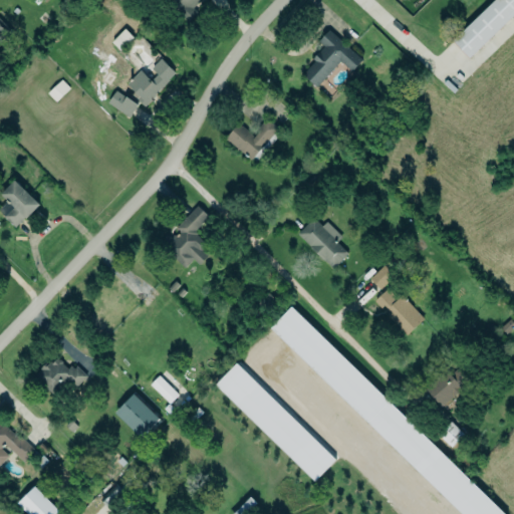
[(164,0),(189,21),(198,12),(194,9),(201,0),(164,0)]
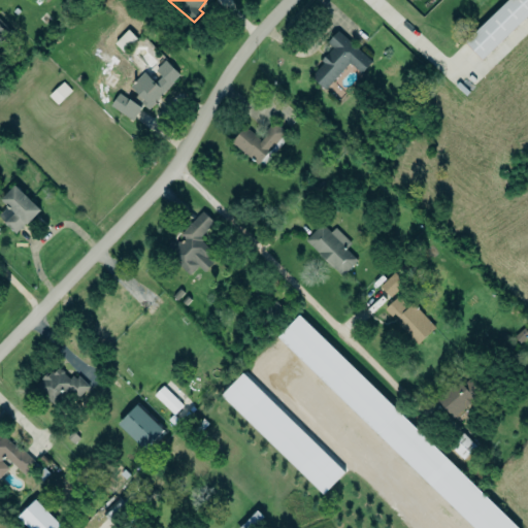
[(527,0),(507,0),(464,41),(482,59),(527,14),(527,0)]
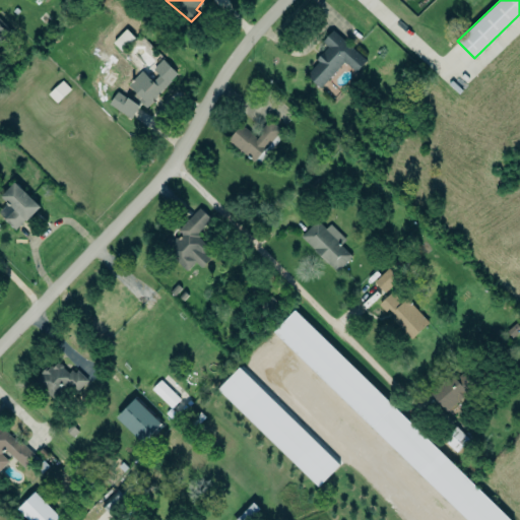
[(0,45),(12,31),(0,19),(0,45)]
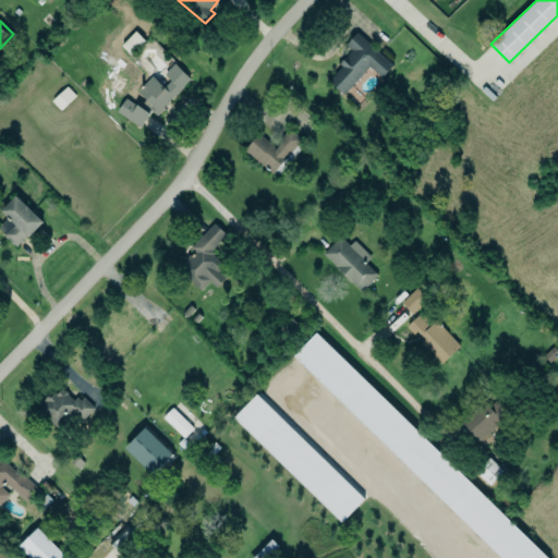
[(390,63),(379,76),(367,65),(342,93),(327,79),(338,65),(336,63),(346,52),(350,56),(354,51),(344,41),(355,31),(390,63)]
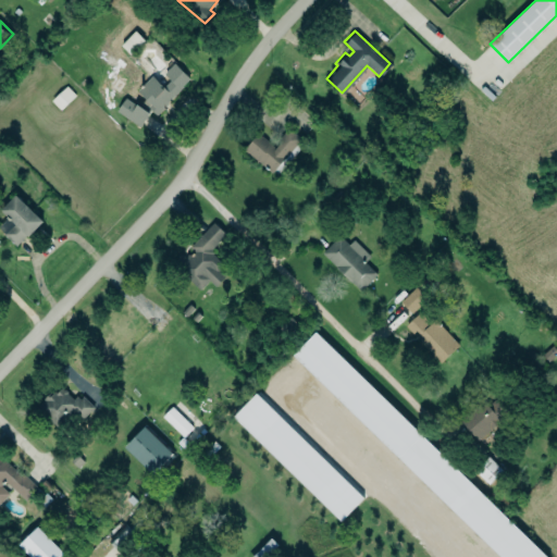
[(190,78),(173,63),(163,74),(170,79),(163,87),(151,75),(137,91),(145,99),(141,102),(156,115),(190,78)]
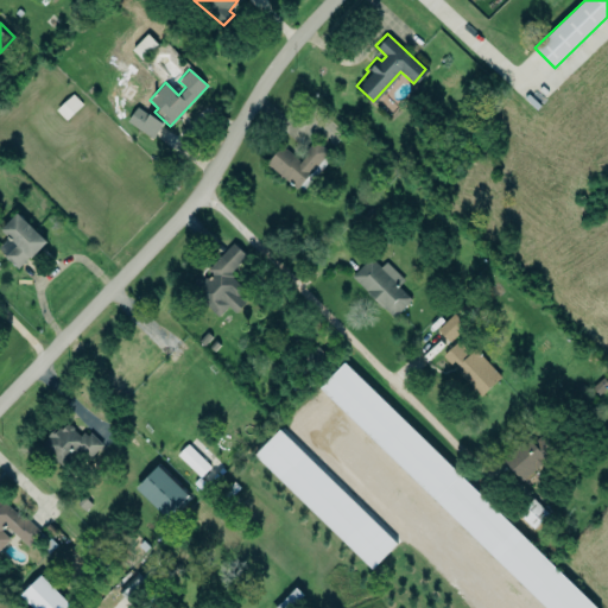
[(163,121),(135,107),(127,124),(154,138),(163,121)]
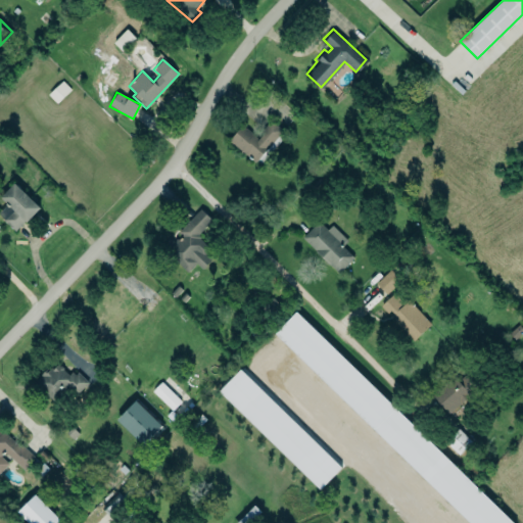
[(283,131),(272,121),(256,138),(242,126),(229,140),(254,162),(283,131)]
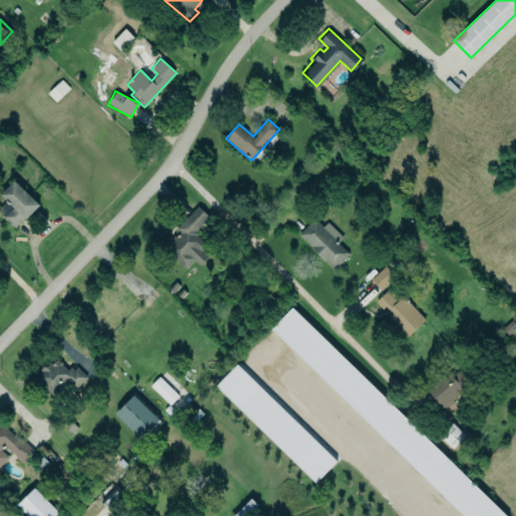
[(15,228),(4,216),(5,215),(0,210),(0,208),(8,200),(1,194),(15,179),(39,204),(15,228)]
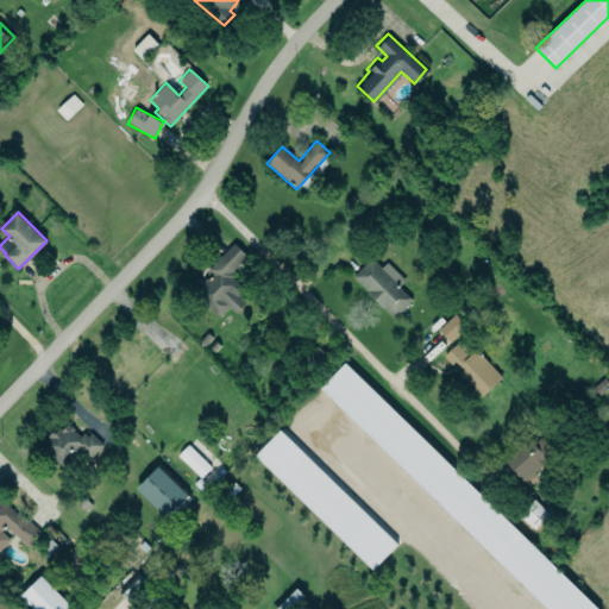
[(207,270),(208,271),(189,290),(218,318),(228,307),(236,313),(245,303),(238,296),(245,290),(230,275),(248,256),(233,243),(207,270)]
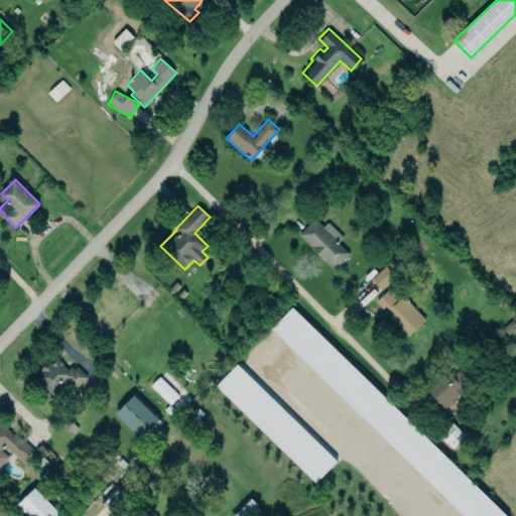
[(299,233),(314,217),(325,226),(329,222),(345,237),(340,242),(350,253),(335,268),(299,233)]
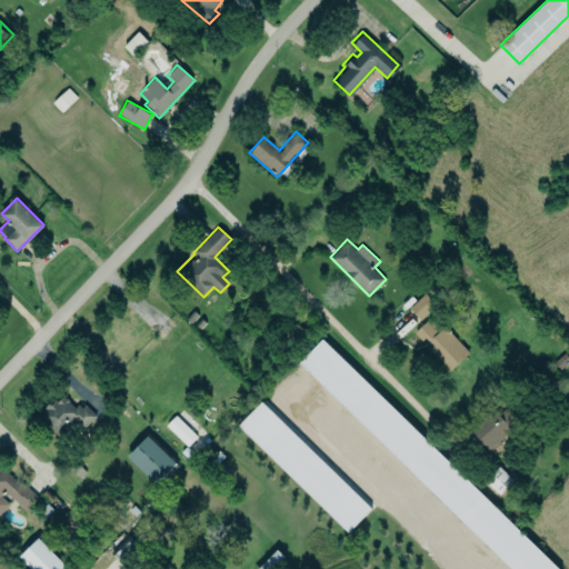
[(409,308),(420,320),(436,306),(425,293),(409,308)]
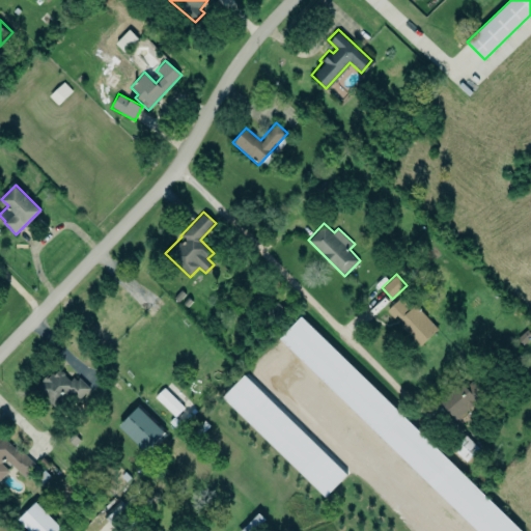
[(386,310),(420,346),(438,329),(415,305),(410,309),(399,298),(386,310)]
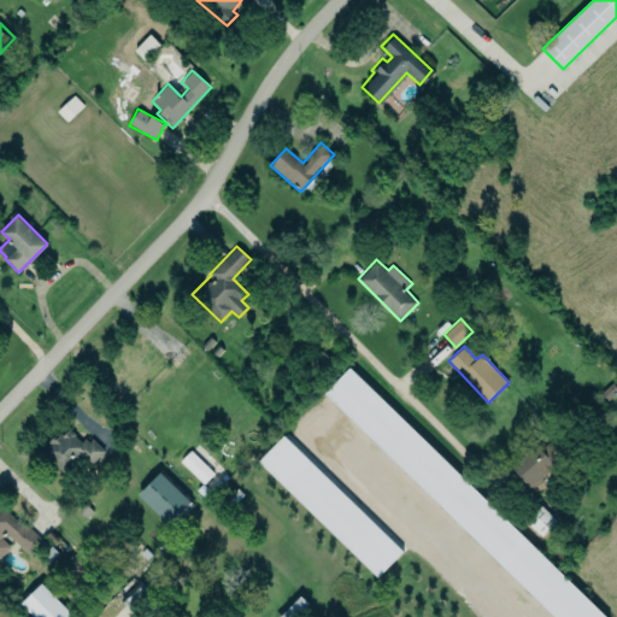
[(323,394),(553,616),(606,616),(350,368),(323,394)]
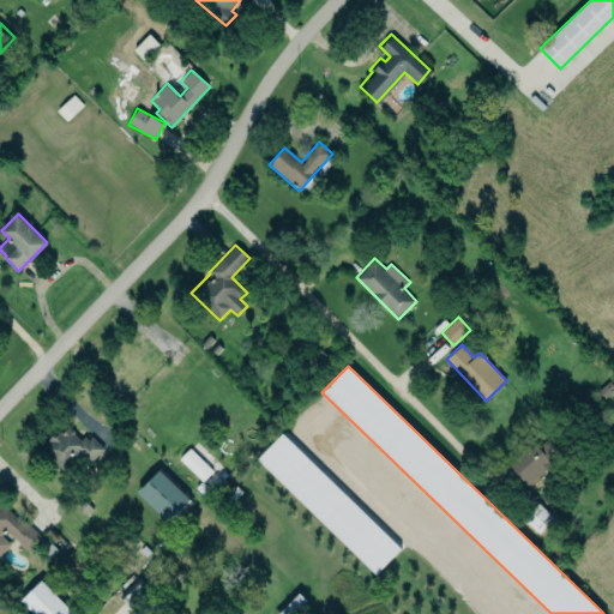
[(41,451),(64,471),(78,456),(88,465),(103,449),(89,434),(83,441),(65,425),(41,451)]
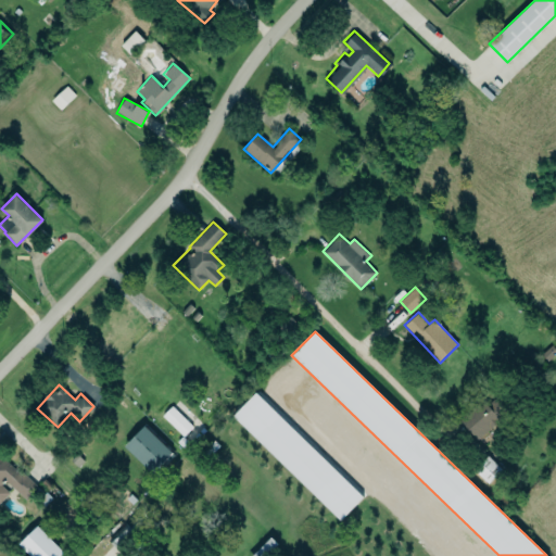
[(232,416),(341,520),(363,496),(255,392),(232,416)]
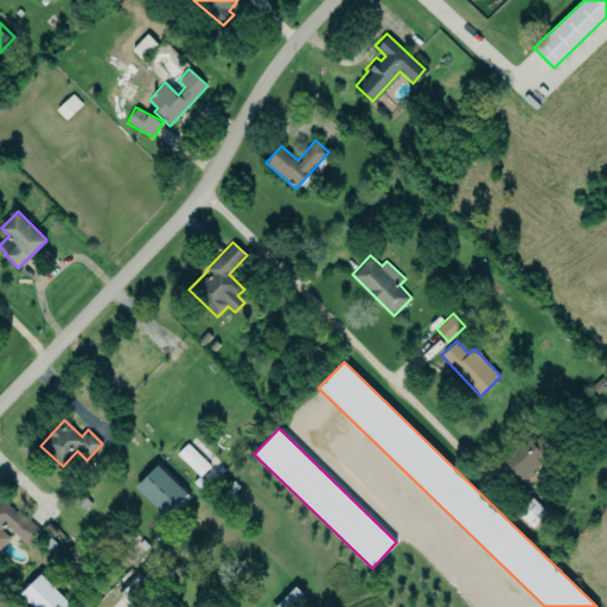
[(500,458),(522,480),(558,446),(543,430),(531,442),(525,435),(500,458)]
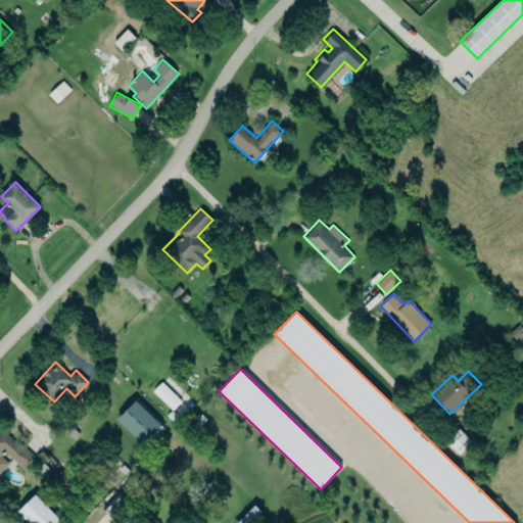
[(152,391),(172,410),(181,401),(161,382),(152,391)]
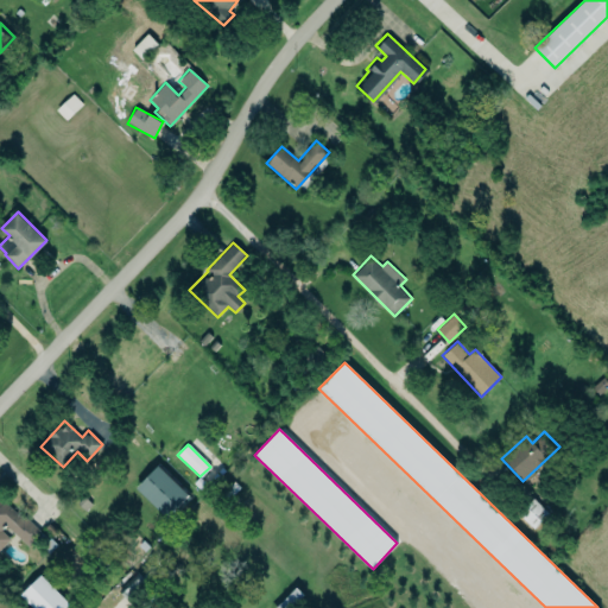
[(169,519),(190,496),(157,466),(135,488),(169,519)]
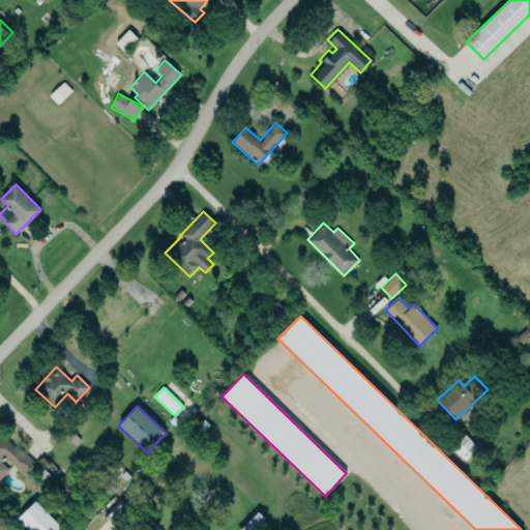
[(26,478),(5,459),(1,462),(9,469),(0,478),(0,429),(37,465),(26,478)]
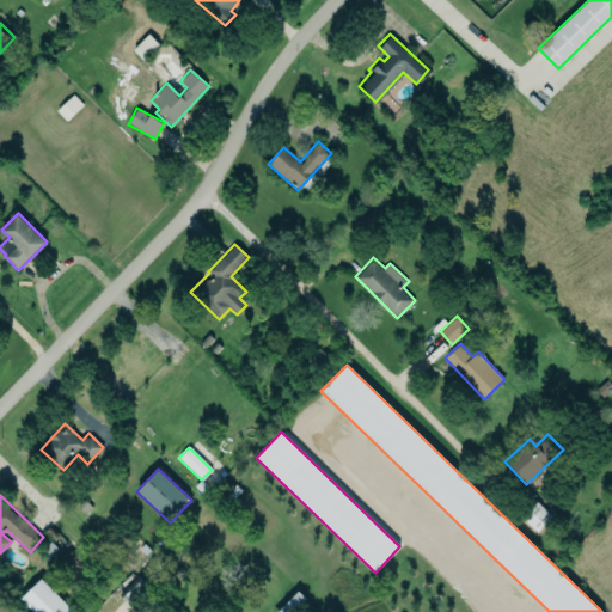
[(120,594),(130,606),(150,589),(139,576),(120,594)]
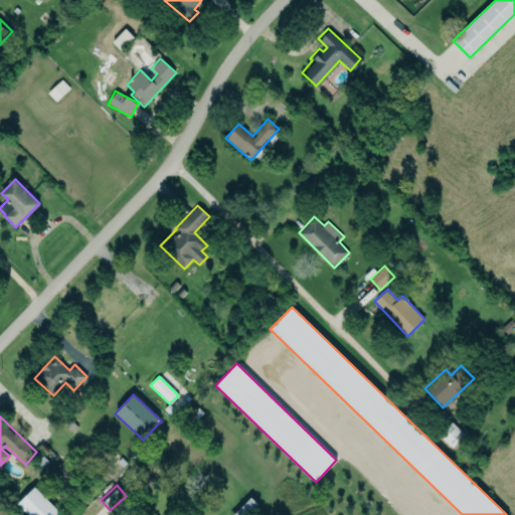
[(17,504),(28,514),(55,514),(59,512),(34,487),(17,504)]
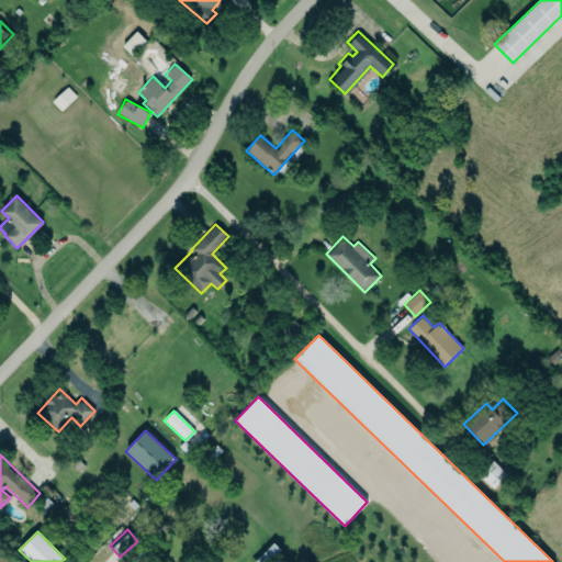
[(255,561),(269,561),(281,550),(273,543),(255,561)]
